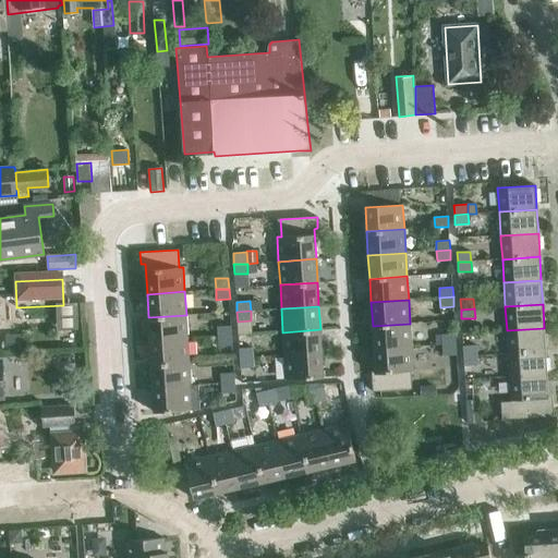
[(148,317),(149,341),(187,339),(186,315),(148,317)]
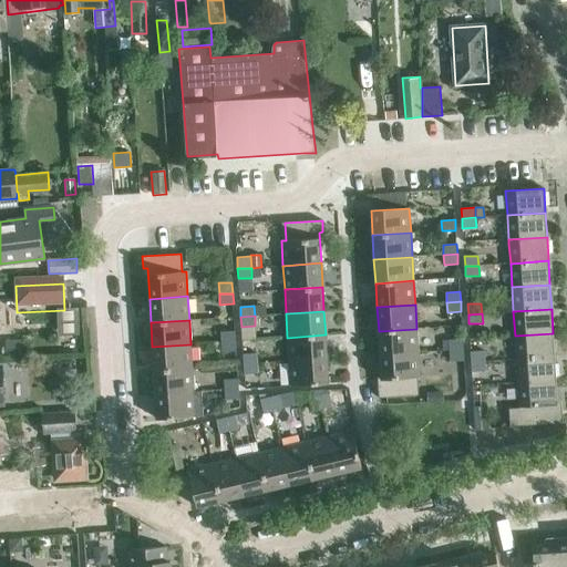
[(419,352),(416,329),(379,331),(380,354),(419,352)]
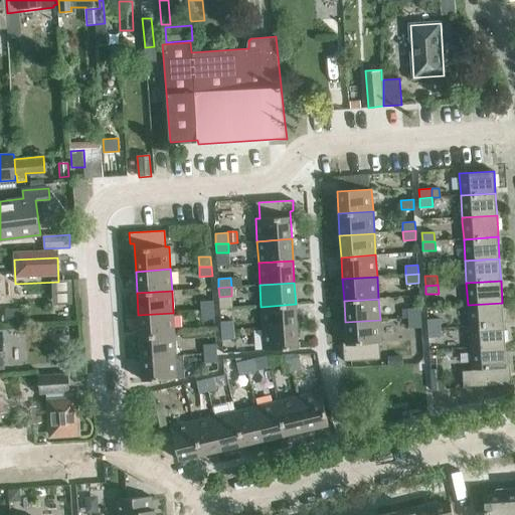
[(202,311),(214,310),(213,301),(201,302),(202,311)]
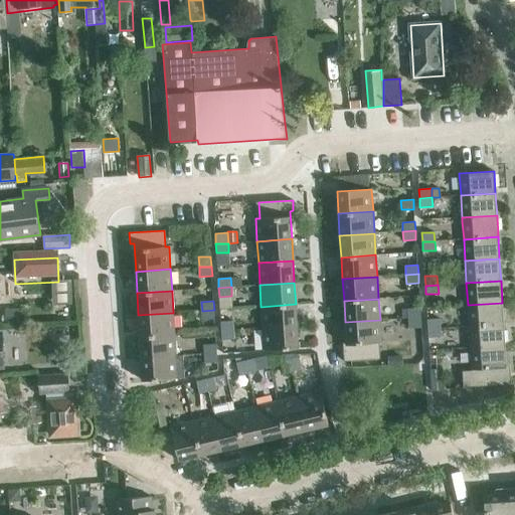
[(502,303),(468,305),(469,326),(504,324),(502,303)]
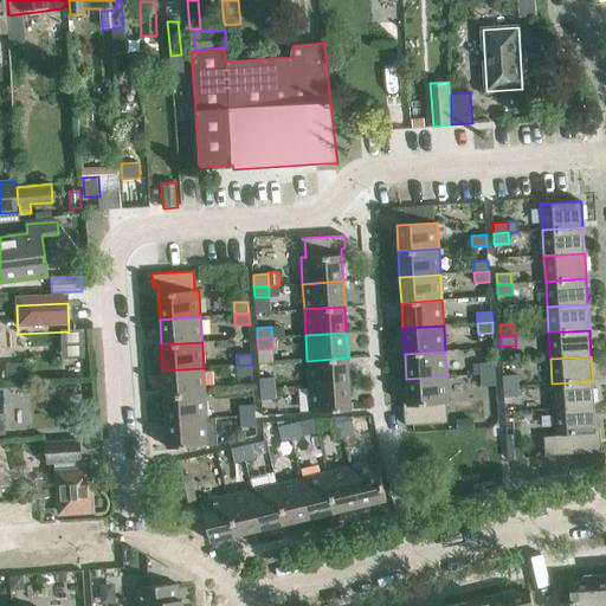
[(307,361),(309,386),(349,384),(348,358),(307,361)]
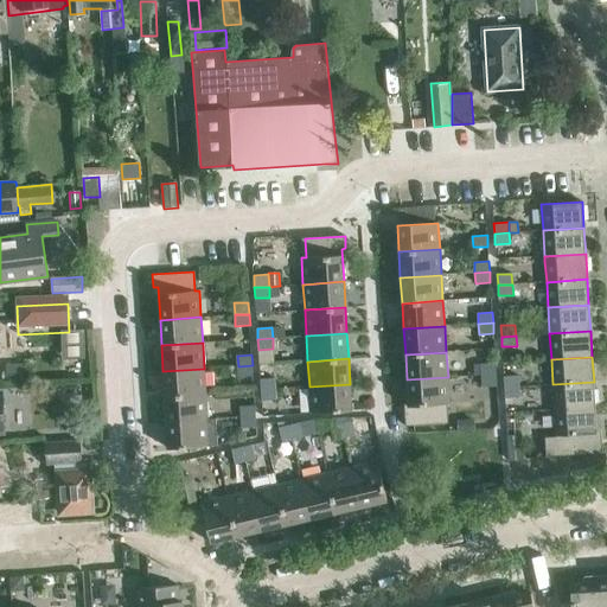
[(481,375),(497,374),(496,363),(481,364),(481,375)]
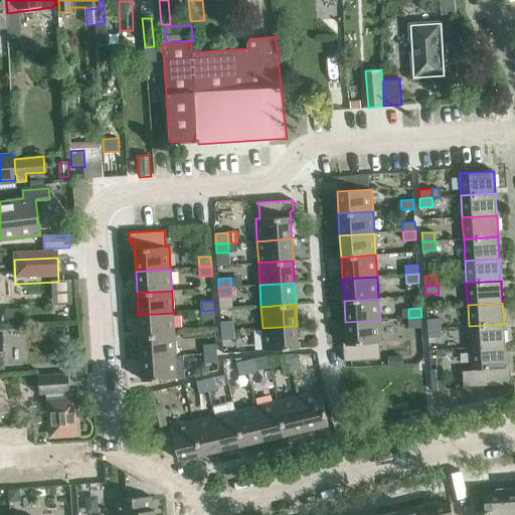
[(22,309),(5,310),(6,322),(23,321),(22,309)]
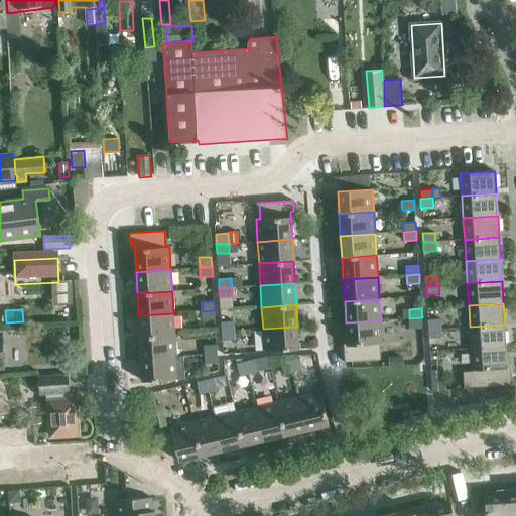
[(215,310),(203,311),(203,320),(216,319),(215,310)]
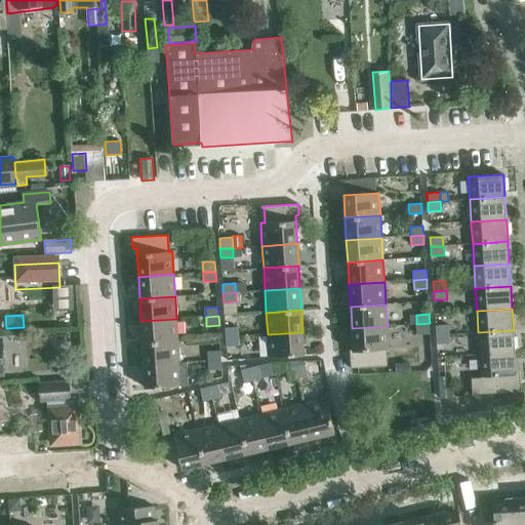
[(176,319),(140,321),(143,342),(177,340),(176,319)]
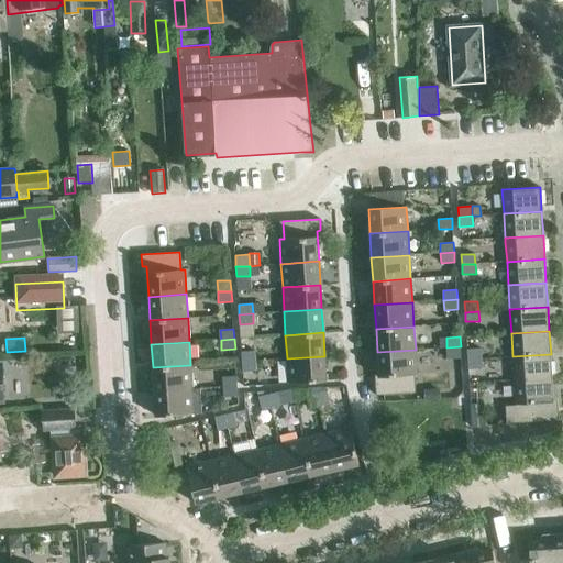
[(461,346),(446,348),(448,359),(461,357),(461,346)]
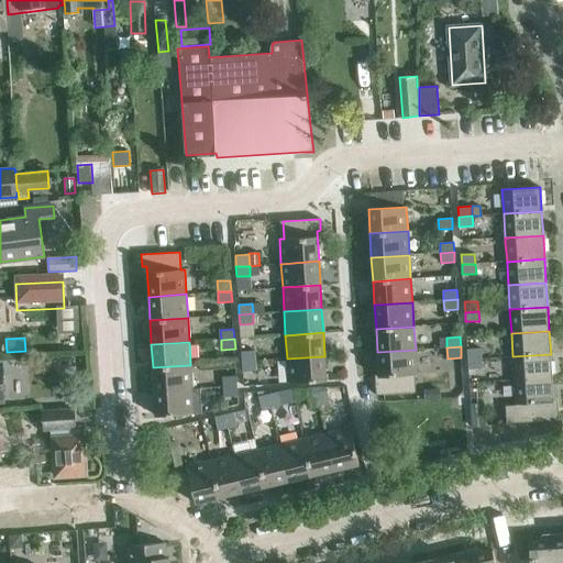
[(467,360),(482,359),(481,349),(467,350),(467,360)]
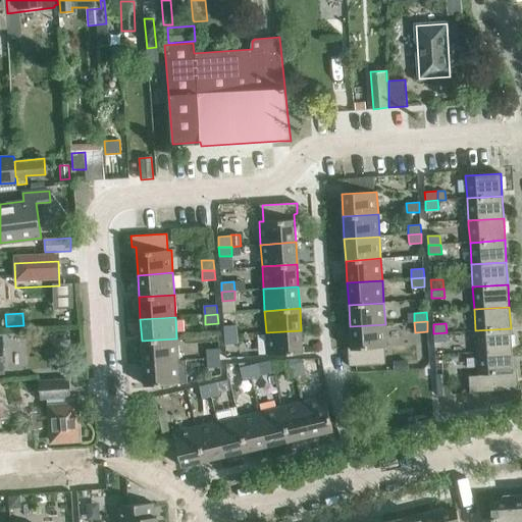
[(386,348),(385,324),(350,326),(352,355),(348,355),(349,366),(383,364),(382,348),(386,348)]
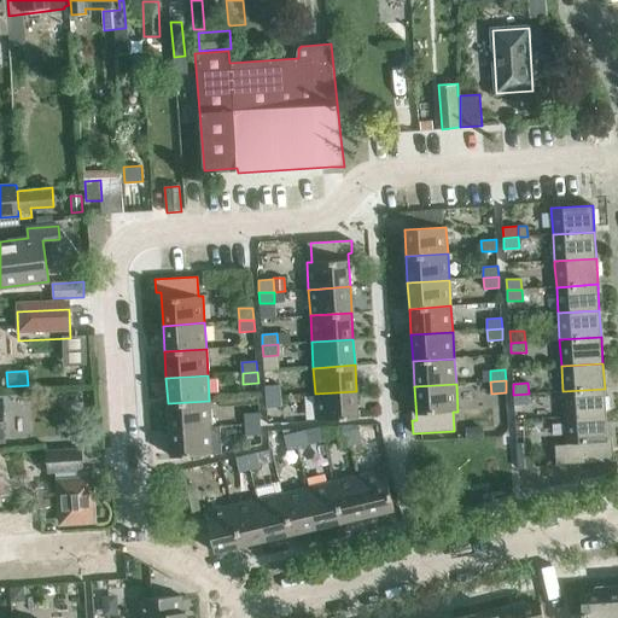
[(266,397),(281,396),(280,385),(266,386),(266,397)]
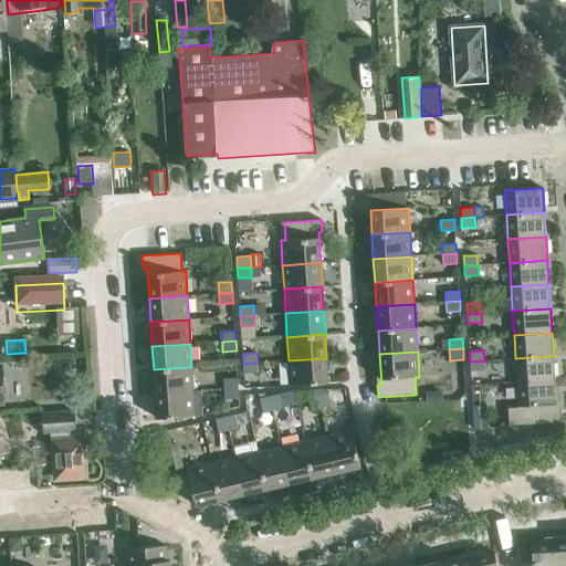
[(554,356),(515,358),(517,383),(555,380),(554,356)]
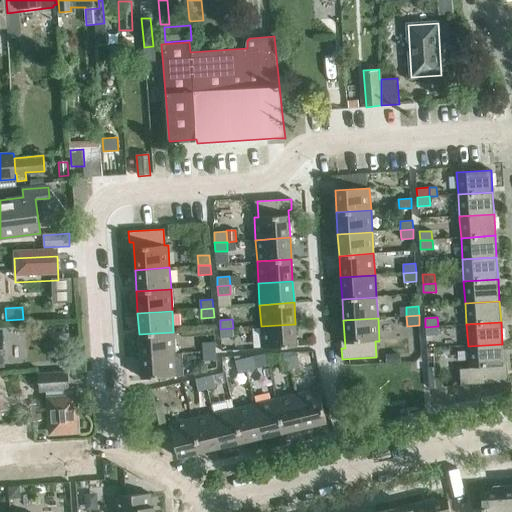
[(295,324),(261,326),(262,349),(297,346),(295,324)]
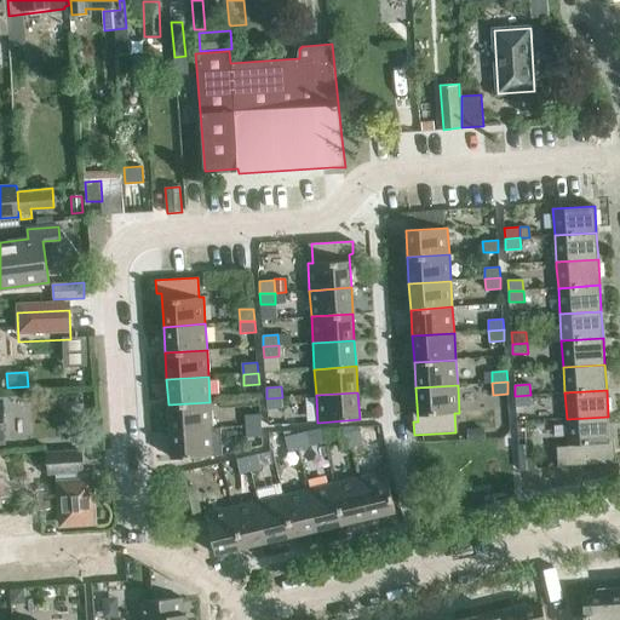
[(530,395),(515,396),(516,406),(530,406),(530,395)]
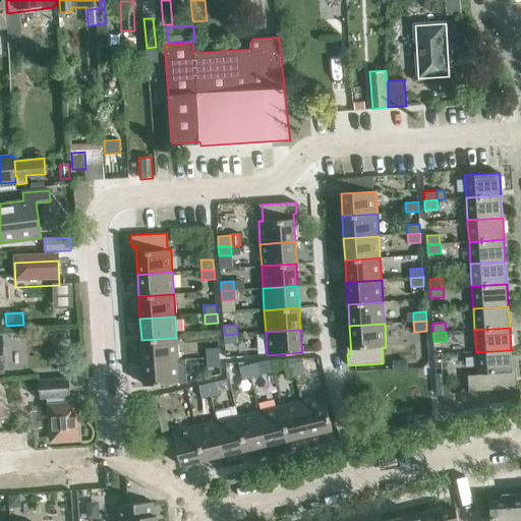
[(237,334),(224,335),(225,344),(237,343),(237,334)]
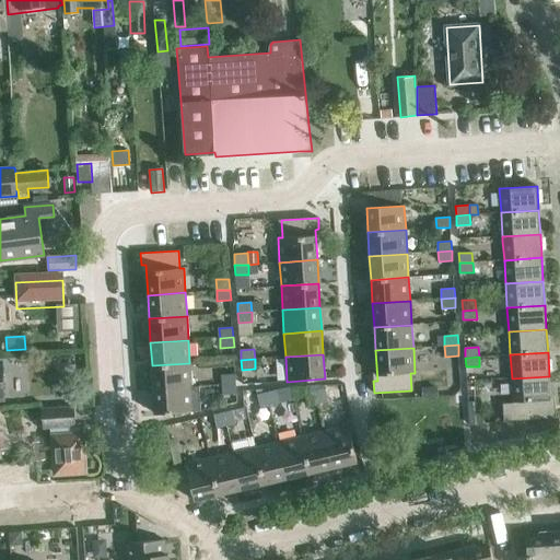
[(152,365),(153,389),(191,387),(189,363),(152,365)]
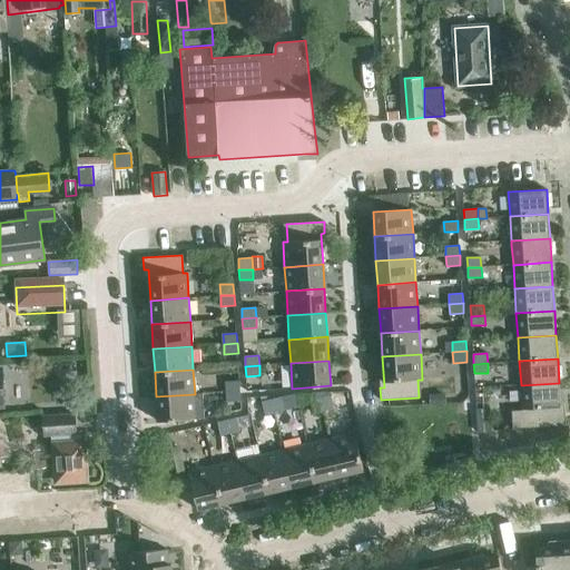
[(227,392),(241,391),(239,383),(226,383),(227,392)]
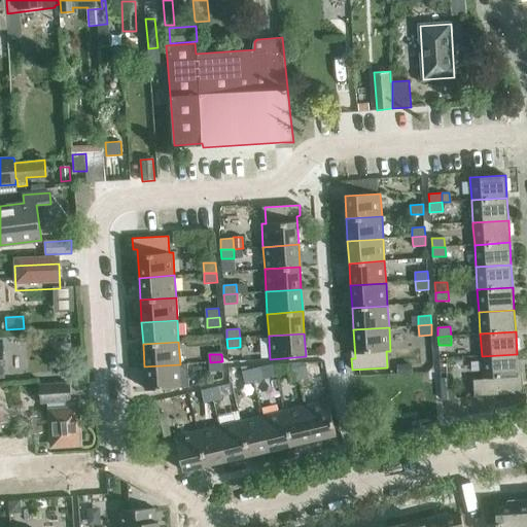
[(519,383),(518,369),(517,354),(482,356),(483,379),(472,380),(475,396),(523,393),(523,383),(519,383)]
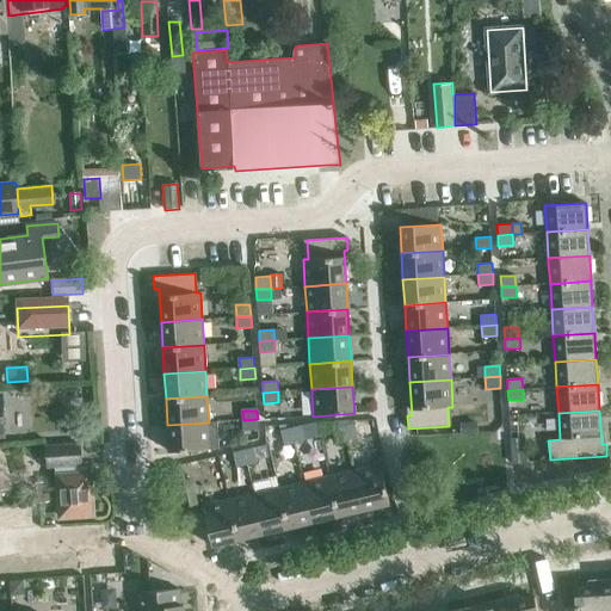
[(258,419),(244,420),(244,431),(259,430),(258,419)]
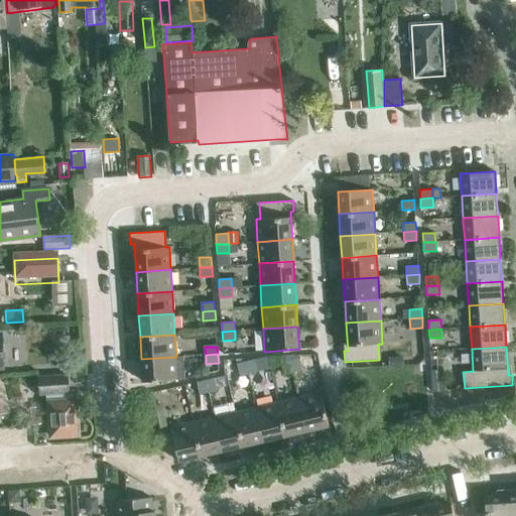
[(176,357),(141,359),(143,382),(177,379),(176,357)]
